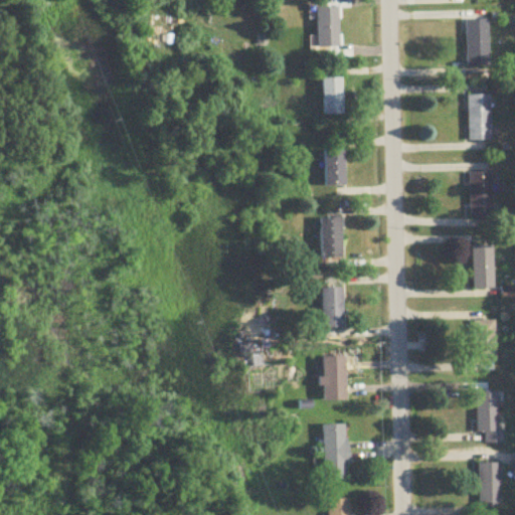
[(339,8),(318,8),(318,49),(339,49),(339,8)]
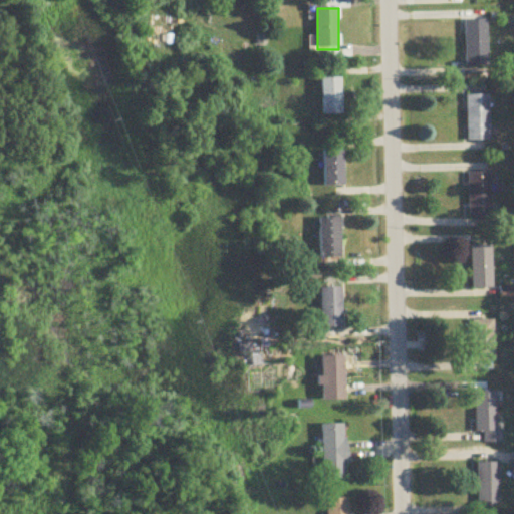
[(465,67),(488,67),(488,21),(465,21),(465,67)]
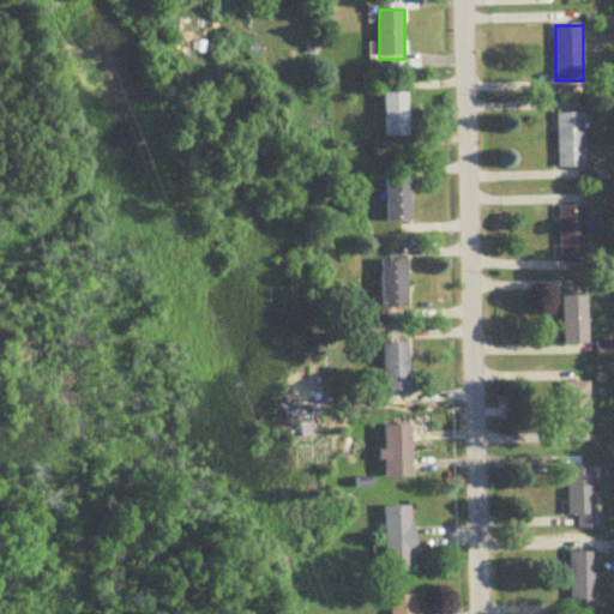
[(408,95),(384,95),(384,137),(408,137),(408,95)]
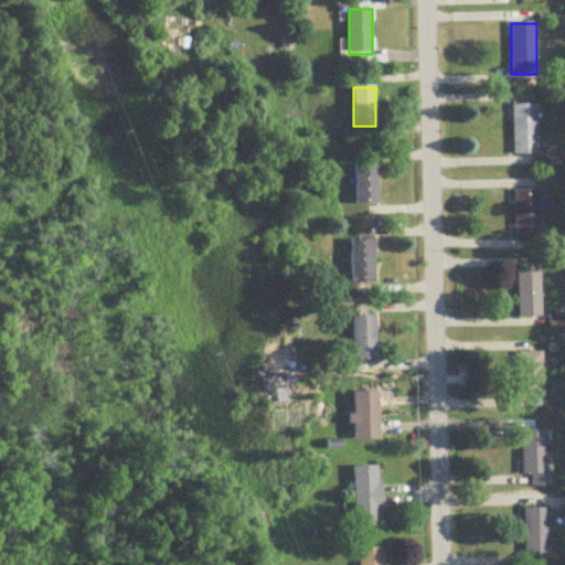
[(513,105),(513,155),(539,155),(539,105),(513,105)]
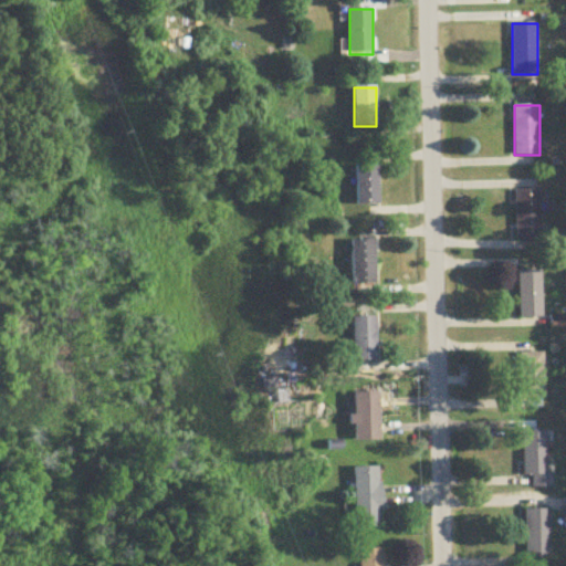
[(356,166),(356,205),(378,205),(378,166),(356,166)]
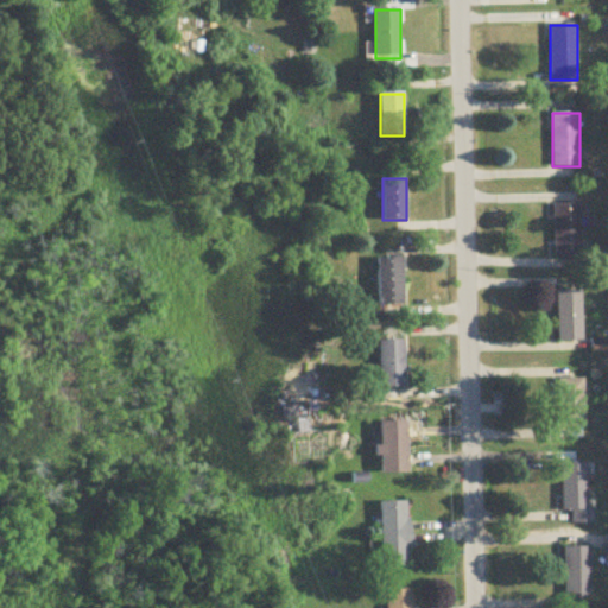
[(581,203),(555,203),(555,258),(581,258),(581,203)]
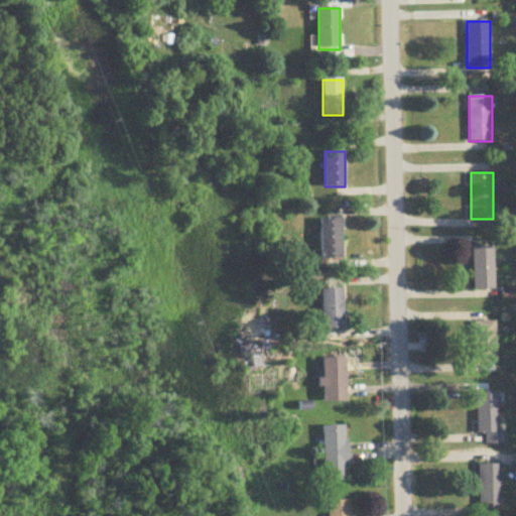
[(505,227),(515,226),(515,209),(505,210),(505,227)]
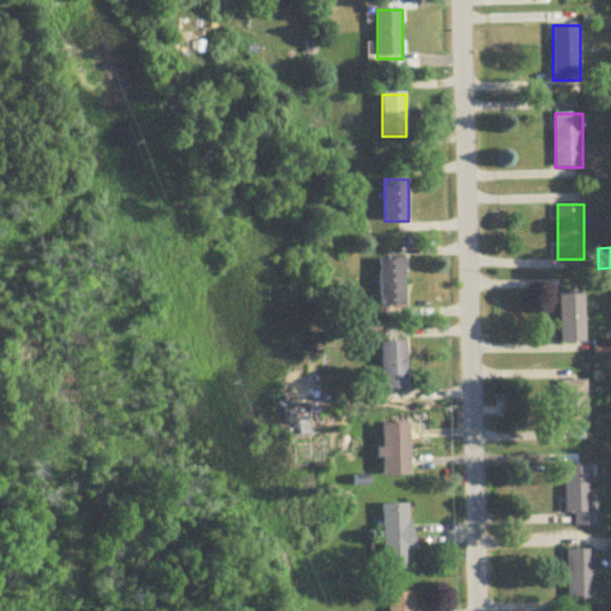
[(406,307),(406,259),(380,259),(380,307),(406,307)]
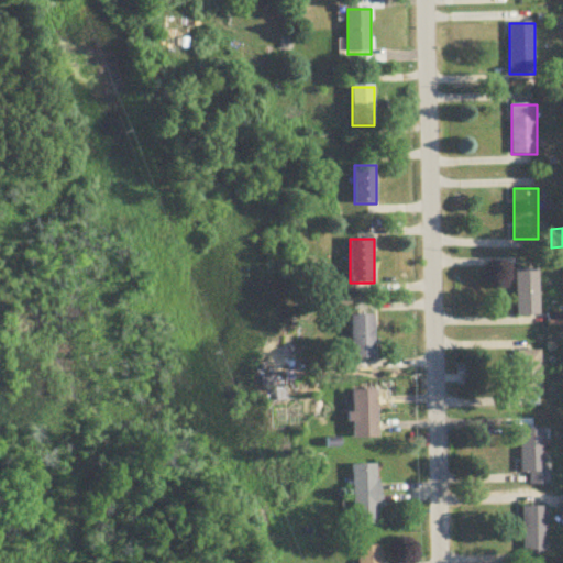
[(540,268),(517,268),(517,315),(540,315),(540,268)]
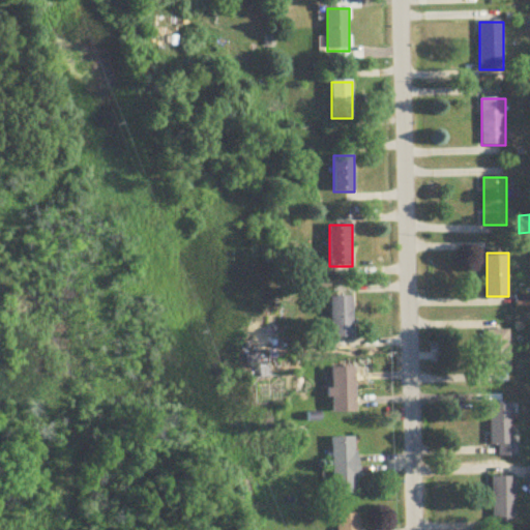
[(353,297),(330,297),(330,337),(353,337),(353,297)]
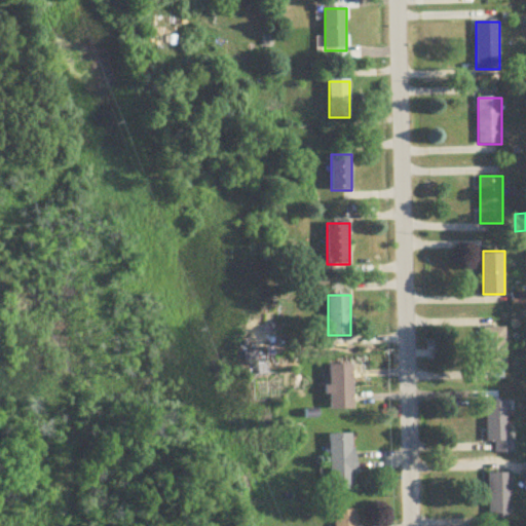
[(484,328),(484,370),(506,370),(506,328),(484,328)]
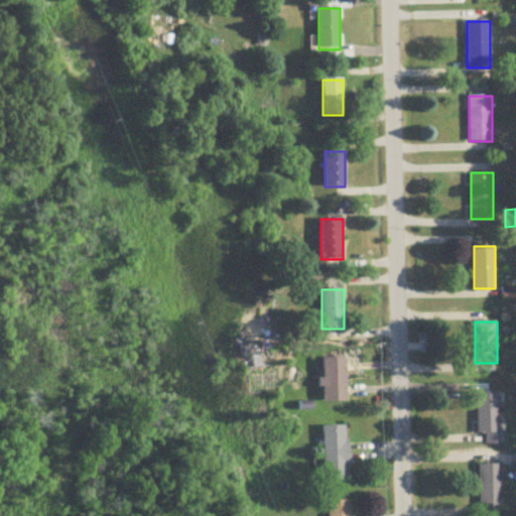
[(347,402),(347,358),(324,358),(324,402),(347,402)]
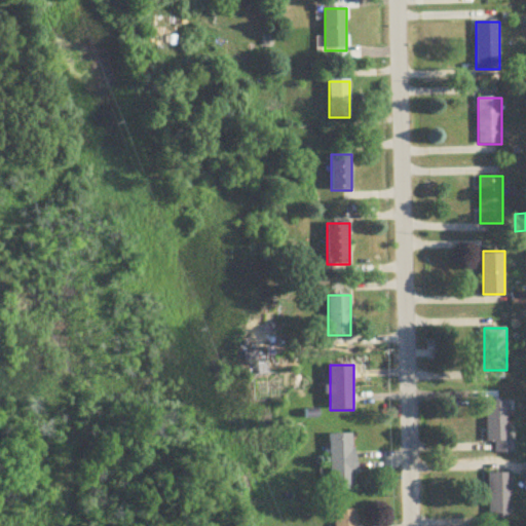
[(486,401),(487,443),(494,442),(495,453),(510,453),(509,401),(486,401)]
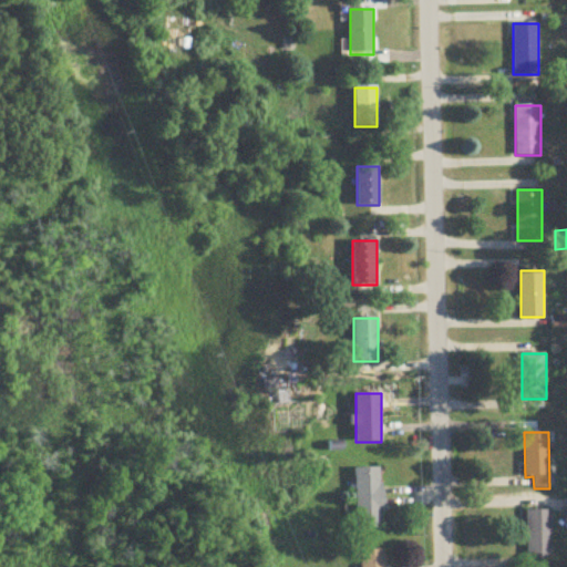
[(356,468),(356,529),(382,529),(382,468),(356,468)]
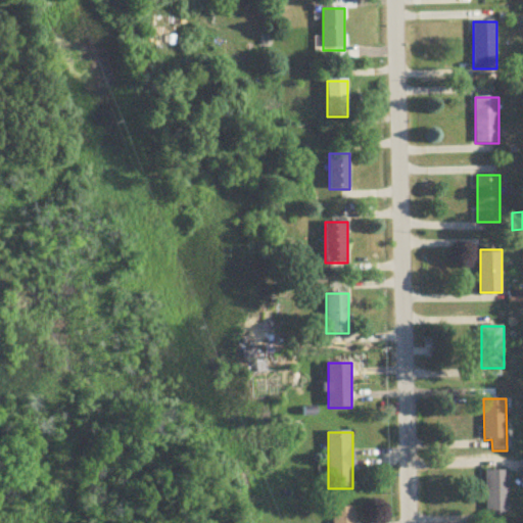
[(508,471),(485,471),(485,516),(508,516),(508,471)]
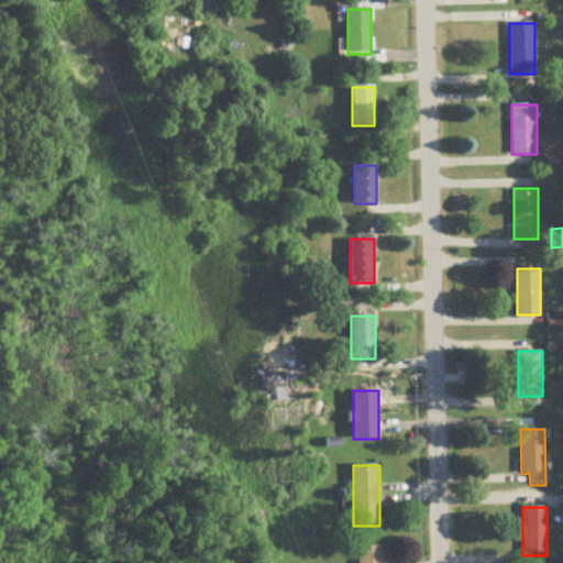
[(384,562),(383,545),(356,548),(357,562),(384,562)]
